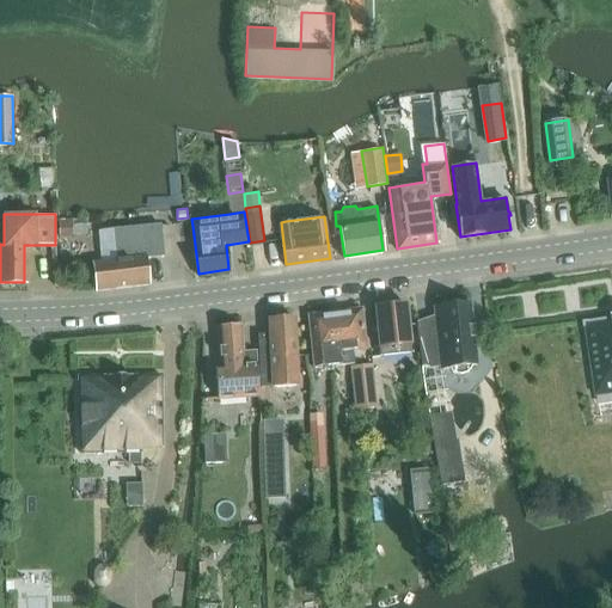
[(69,219),(59,219),(60,235),(69,234),(69,219)]
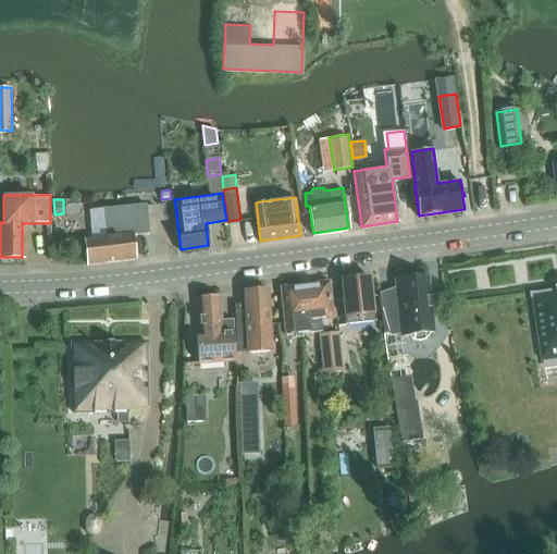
[(108,236),(107,236),(85,238),(87,262),(135,257),(132,232),(149,231),(146,204),(104,207),(108,236)]
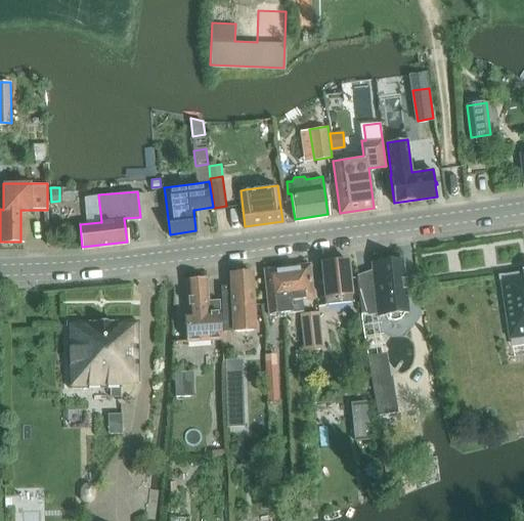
[(377,313),(385,312),(386,314),(387,315),(388,316),(390,317),(391,318),(393,318),(394,318),(396,318),(398,317),(399,316),(400,315),(401,314),(402,312),(403,311),(408,310),(402,258),(395,258),(393,255),(389,254),(385,253),(382,255),(379,257),(377,261),(377,264),(378,272),(356,274),(361,311),(377,310),(377,313)]
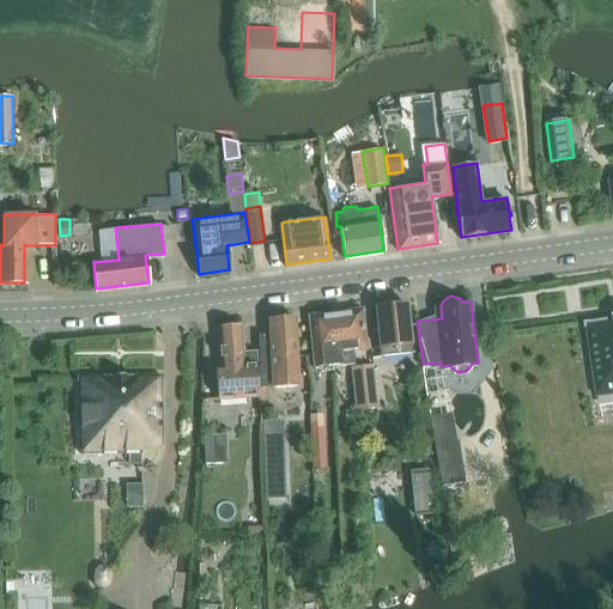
[(380,353),(411,349),(406,302),(375,305),(380,353)]
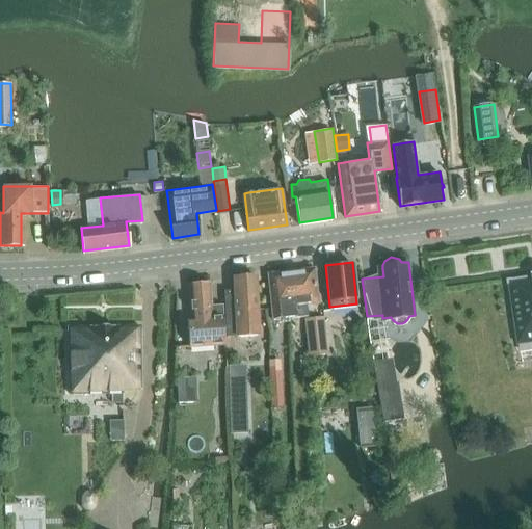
[(313,267),(291,270),(295,315),(307,314),(306,302),(317,301),(313,267)]
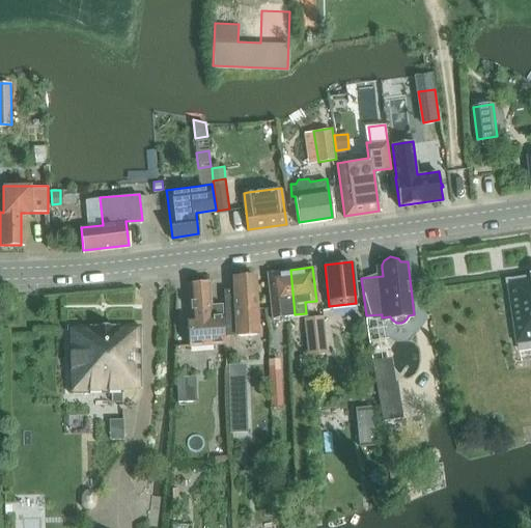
[(295,315),(290,270),(268,272),(272,317),(287,315),(287,316),(295,315)]
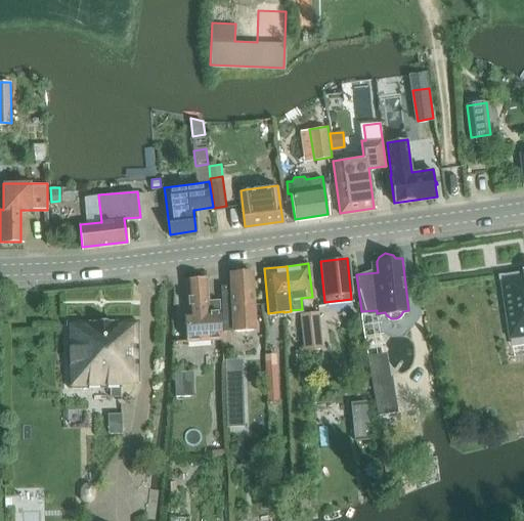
[(523,269),(501,273),(511,339),(523,336),(523,269)]
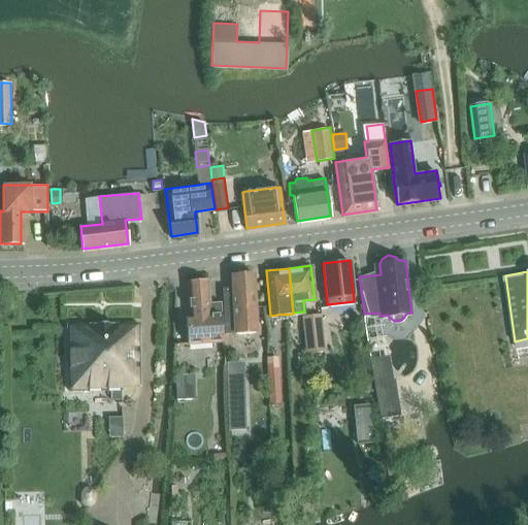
[(225,331),(257,330),(254,272),(231,273),(231,286),(222,287),(225,331)]
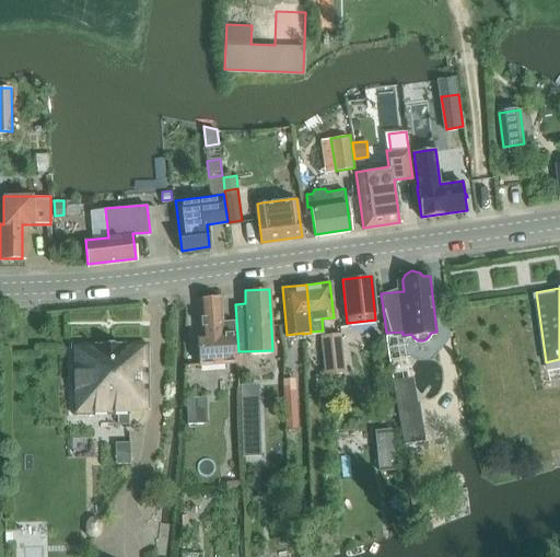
[(234,318),(222,320),(220,296),(198,297),(200,333),(197,334),(199,363),(236,360),(234,318)]
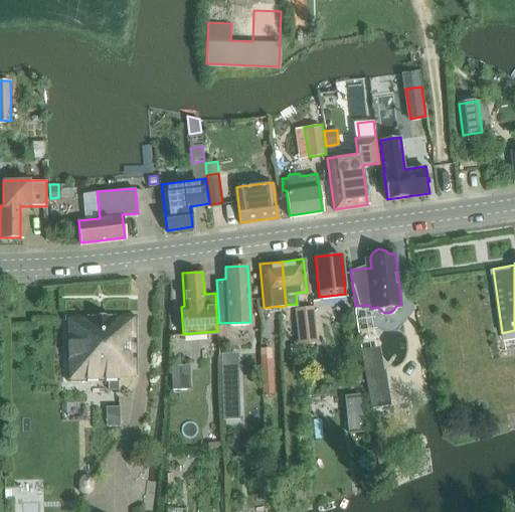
[(318,341),(314,305),(295,307),(299,343),(318,341)]
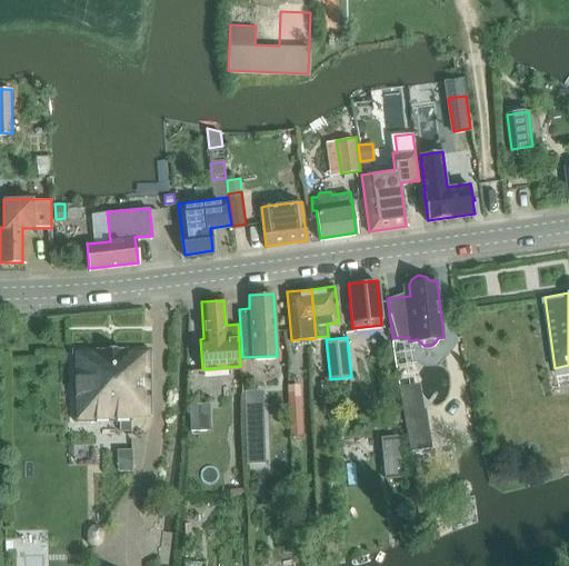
[(72,418),(120,418),(120,429),(132,429),(132,416),(149,416),(149,348),(72,349),(72,418)]
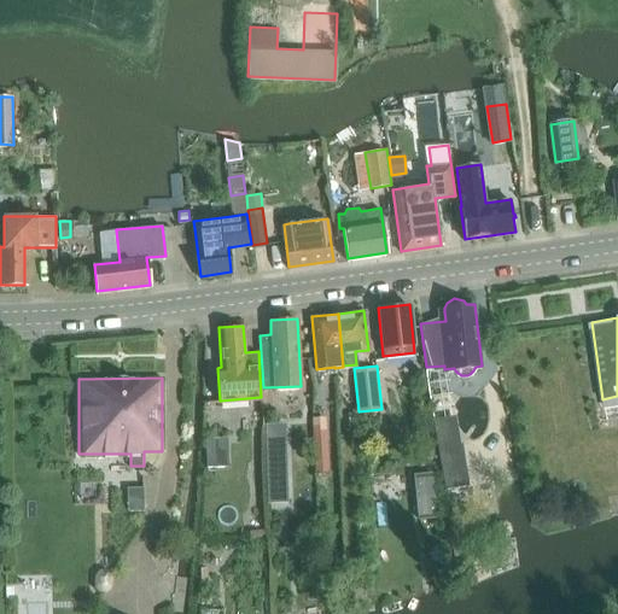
[(315,425),(334,425),(333,399),(315,399),(315,425)]
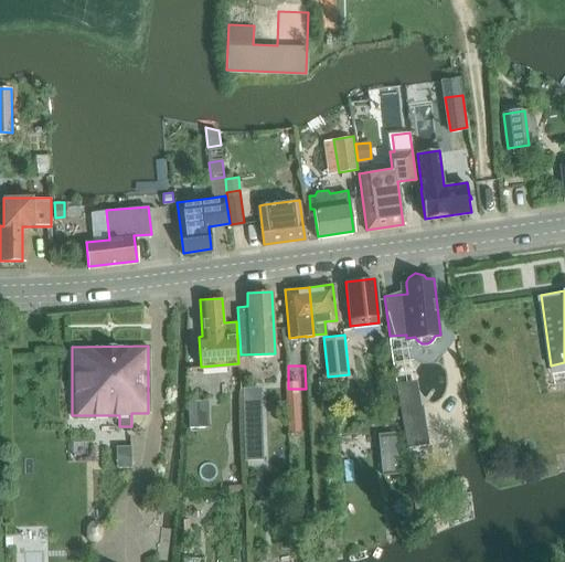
[(401,382),(406,414),(423,412),(417,380),(401,382)]
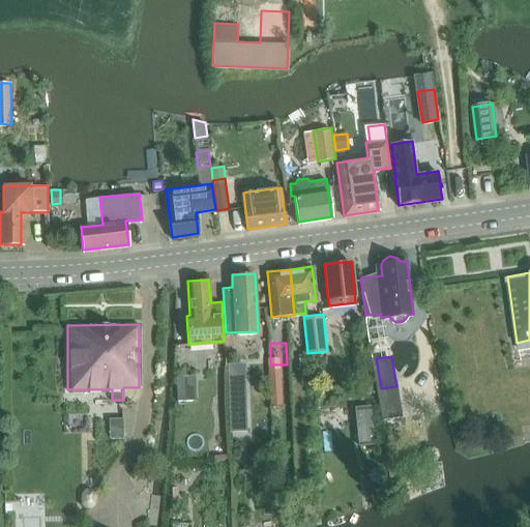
[(281,374),(269,375),(270,405),(282,404),(281,374)]
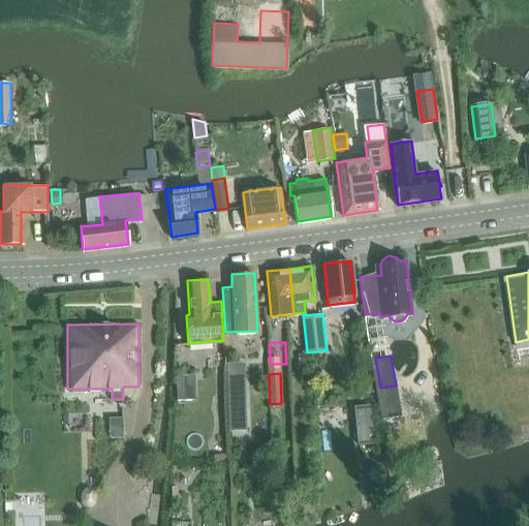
[(246,394),(229,395),(229,410),(229,429),(247,429),(246,394)]
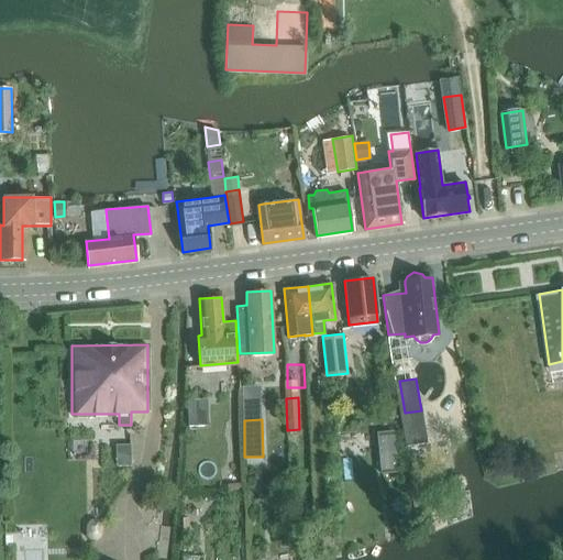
[(423,428),(403,431),(404,445),(424,441),(423,428)]
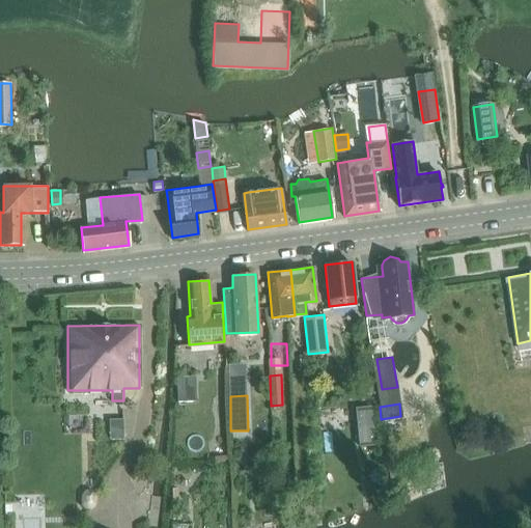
[(84,493),(84,503),(86,505),(91,505),(93,503),(94,494),(91,491),(87,491),(84,493)]
